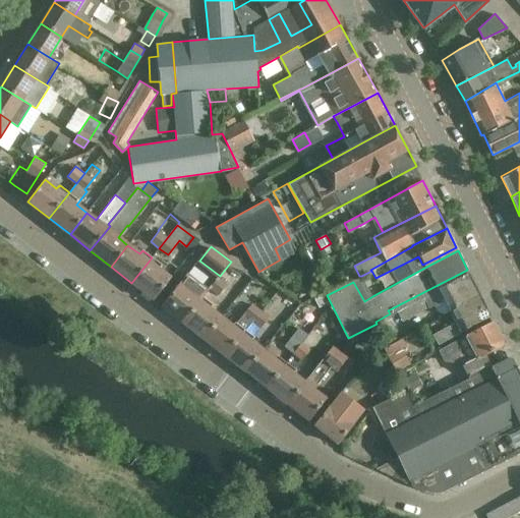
[(154,299),(166,284),(171,278),(158,268),(161,265),(152,257),(131,283),(154,299)]
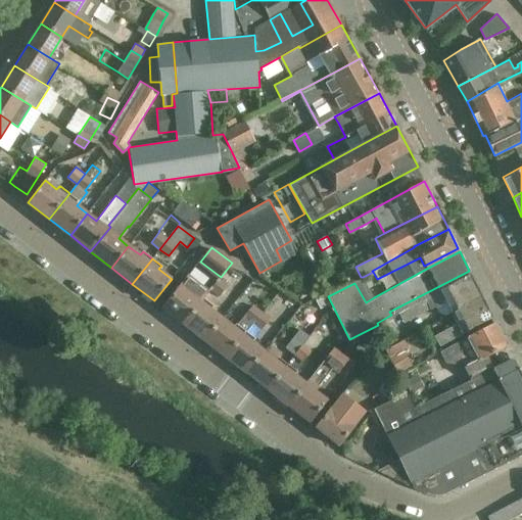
[(210,290),(189,273),(162,308),(183,324),(203,298),(204,299),(210,290)]
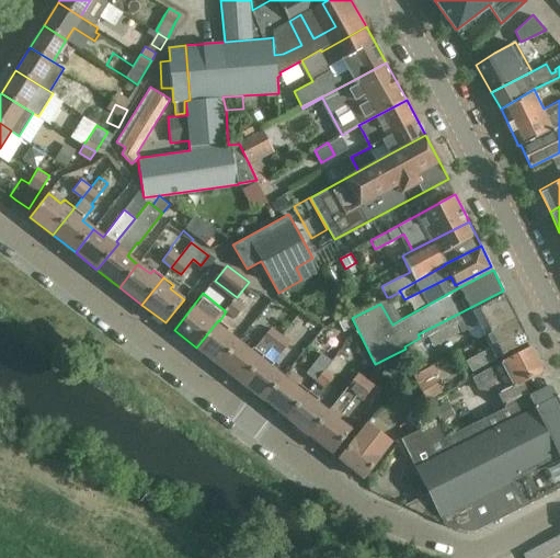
[(516,317),(505,294),(442,326),(420,338),(404,346),(406,349),(410,356),(461,330),(463,331),(478,323),(484,334),(516,317)]
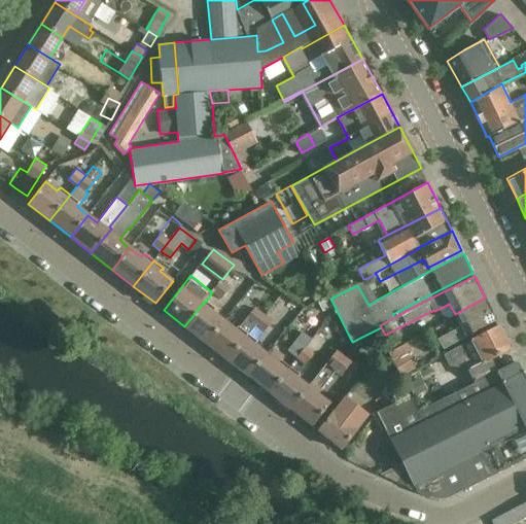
[(363,279),(356,283),(357,285),(369,305),(377,300),(365,279),(363,279)]
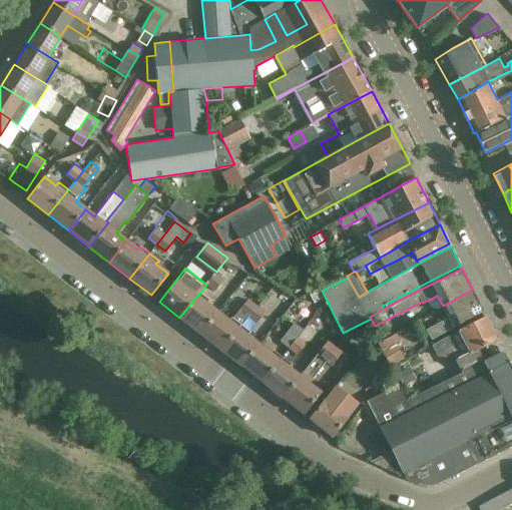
[(223,280),(214,273),(206,283),(215,290),(223,280)]
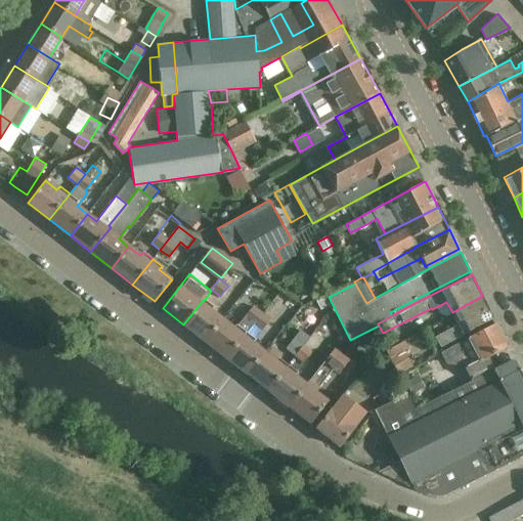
[(327,294),(316,299),(321,308),(332,303),(327,294)]
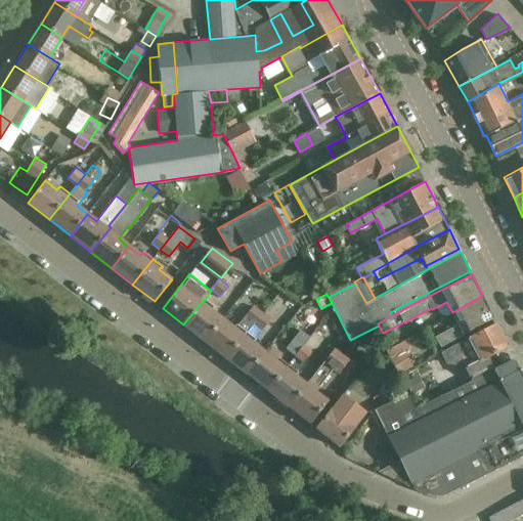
[(440,344),(475,327),(493,317),(482,296),(452,312),(459,324),(436,336),(440,344)]
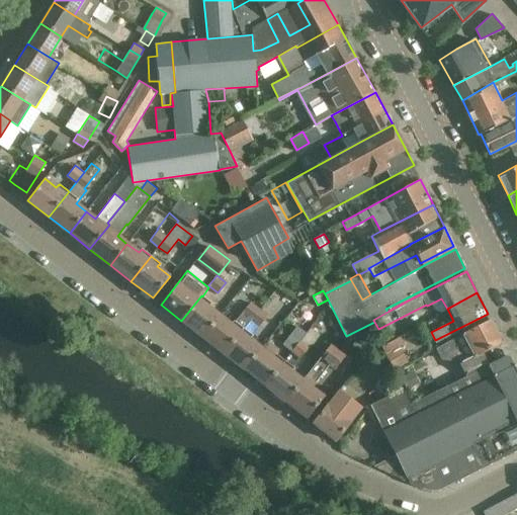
[(202,337),(221,315),(218,313),(220,310),(202,296),(201,295),(181,321),(202,337)]
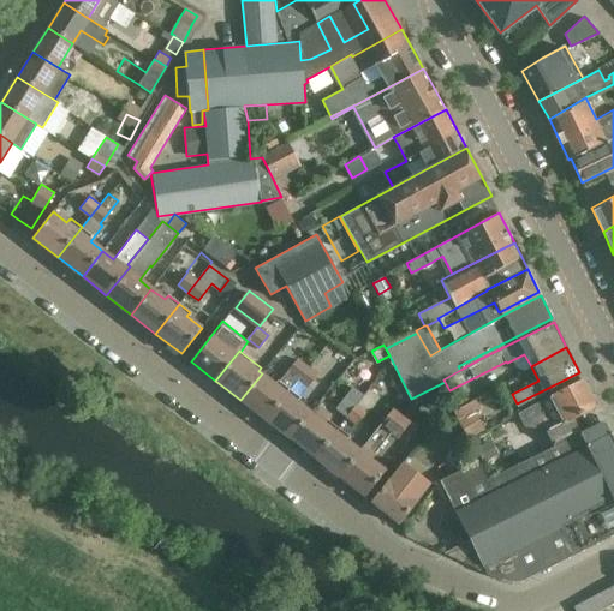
[(290,389),(298,378),(308,366),(297,357),(275,384),(262,373),(240,400),(266,419),(290,389)]
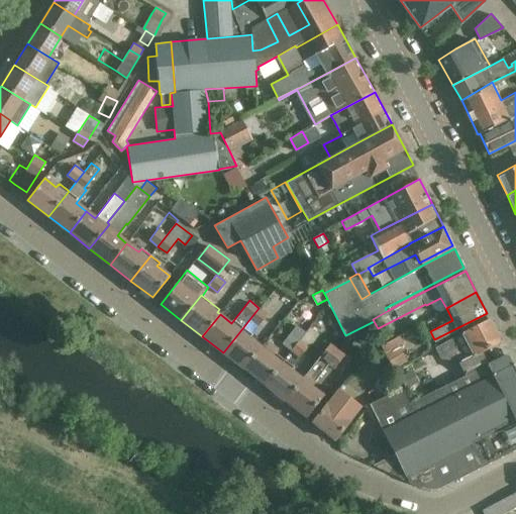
[(267,314),(259,308),(250,318),(259,324),(267,314)]
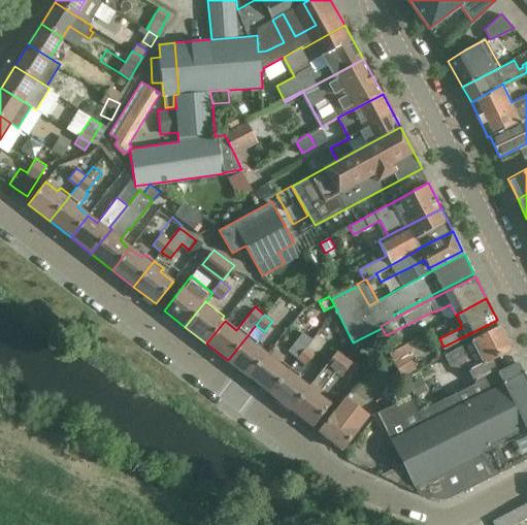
[(484,364),(494,358),(512,349),(499,325),(435,358),(440,369),(451,364),(452,365),(478,352),(484,364)]
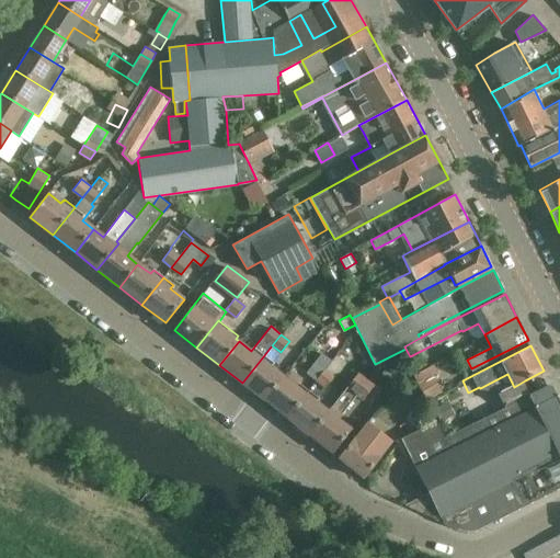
[(307,372),(316,379),(324,367),(331,359),(323,352),(307,372)]
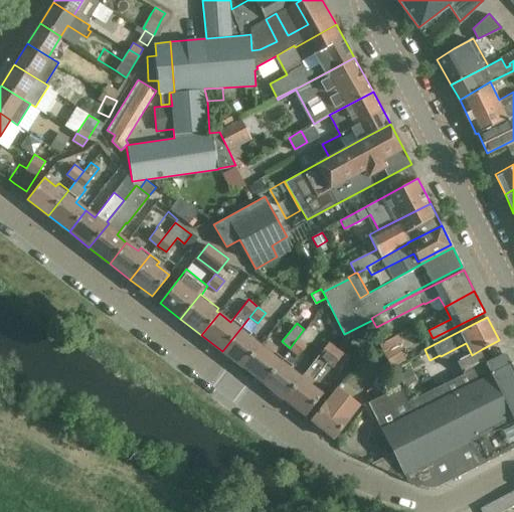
[(365,325),(354,331),(361,343),(371,337),(365,325)]
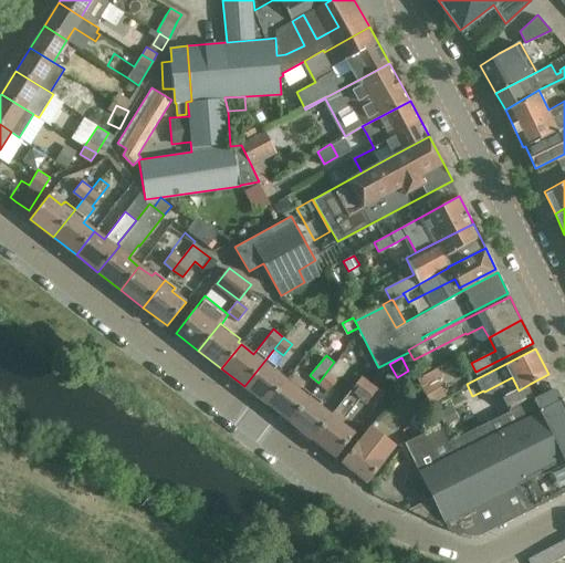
[(244,386),(267,404),(285,378),(279,374),(282,371),(267,358),(244,386)]
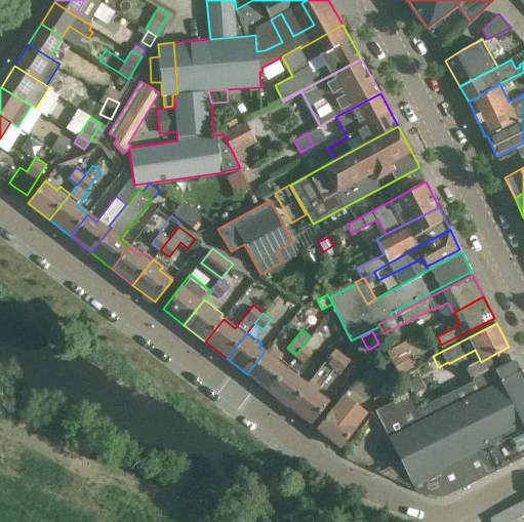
[(406,340),(387,351),(392,360),(400,373),(414,365),(405,351),(410,348),(406,340)]
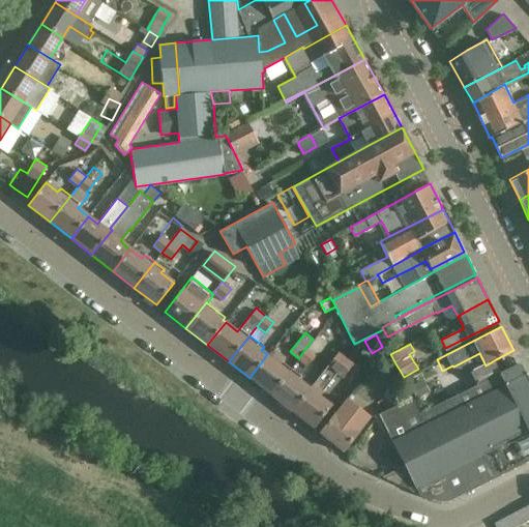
[(307,364),(316,354),(306,347),(298,358),(307,364)]
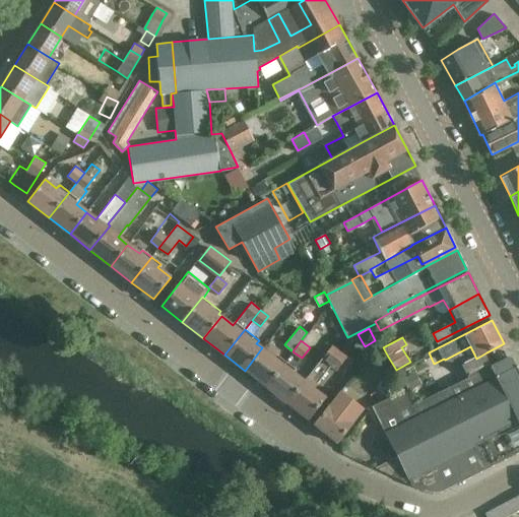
[(314,388),(316,385),(331,367),(336,371),(347,357),(332,344),(304,380),(286,403),(308,419),(325,397),(314,388)]
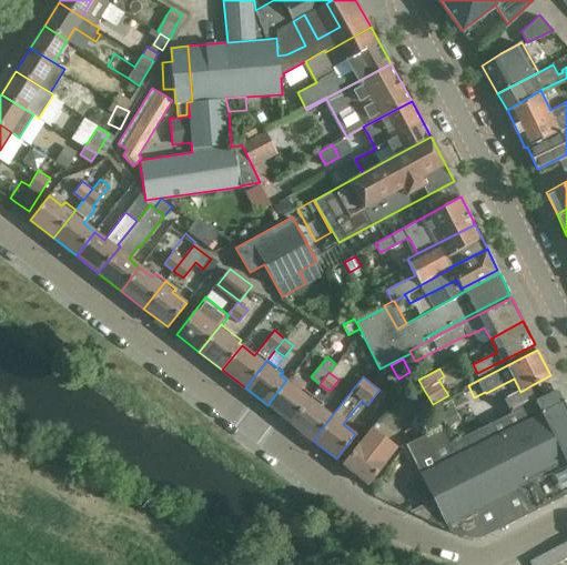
[(267,405),(290,422),(312,394),(306,390),(303,393),(286,380),(267,405)]
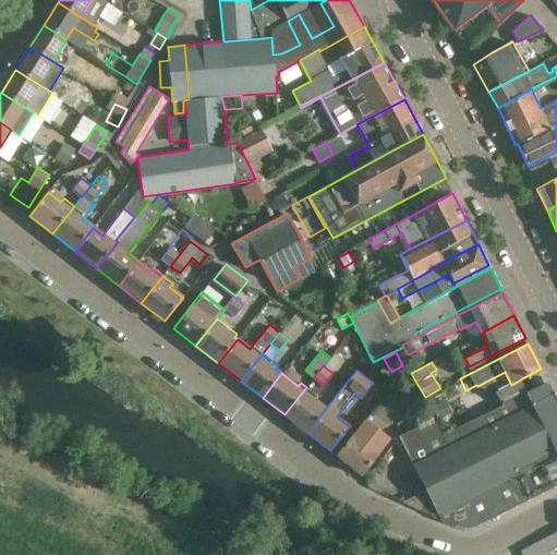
[(546,383),(440,434),(407,451),(426,489),(402,502),(420,509),(455,525),(461,526),(469,527),(474,526),(556,484),(556,400),(553,393),(552,394),(546,383)]
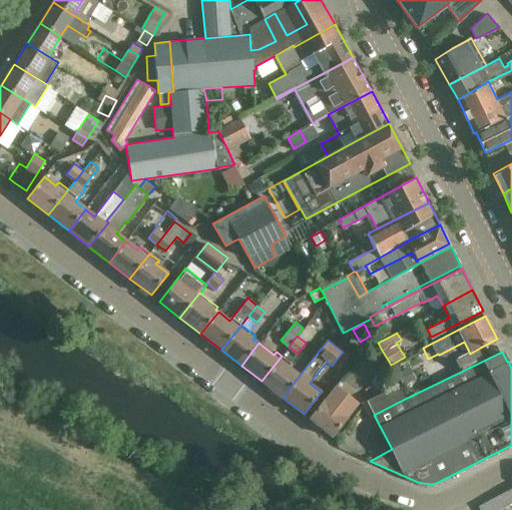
[(262,381),(283,398),(300,375),(291,368),(293,366),(282,356),(262,381)]
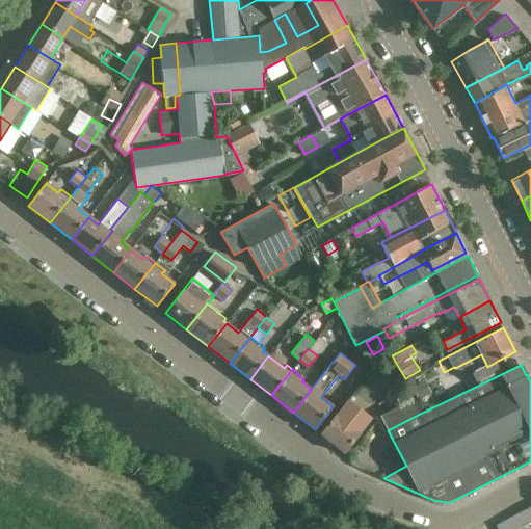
[(424,380),(413,387),(419,399),(431,393),(424,380)]
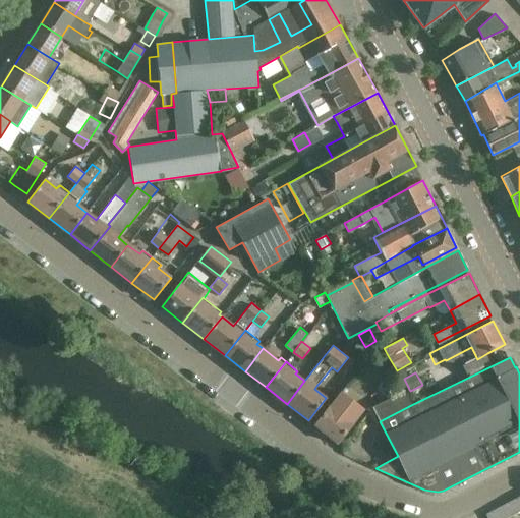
[(314,425),(338,443),(352,423),(362,410),(341,394),(342,392),(341,391),(314,425)]
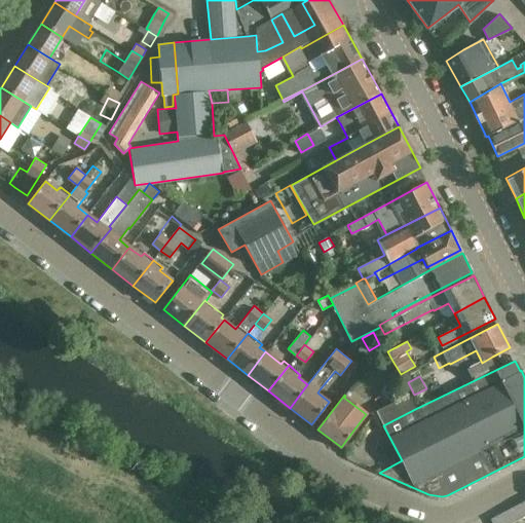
[(376,411),(383,425),(415,409),(408,395),(395,401),(376,411)]
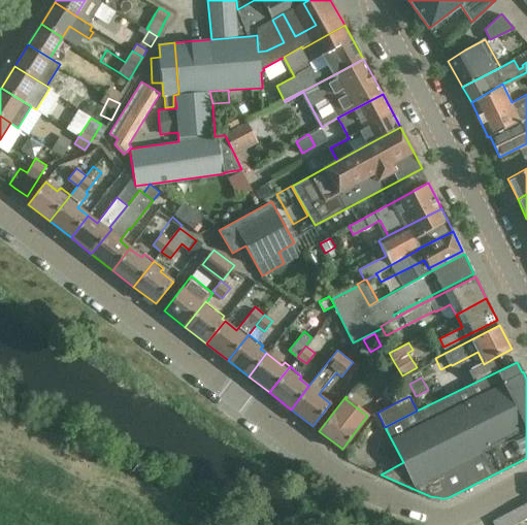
[(526,502),(493,520),(495,524),(512,524),(526,517),(526,502)]
